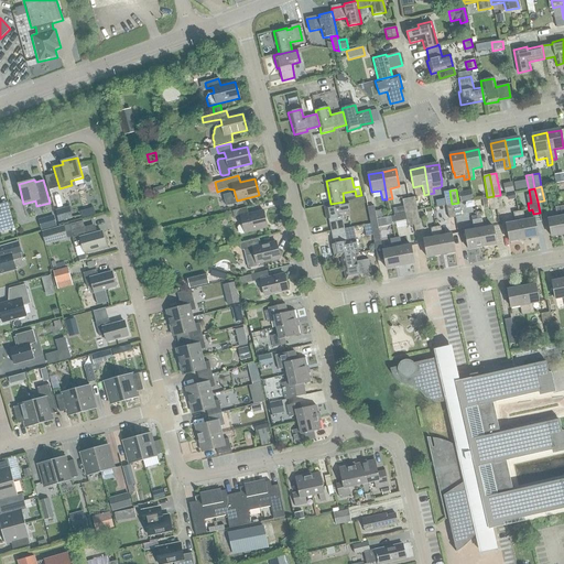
[(449,191),(443,192),(445,205),(452,204),(449,191)]
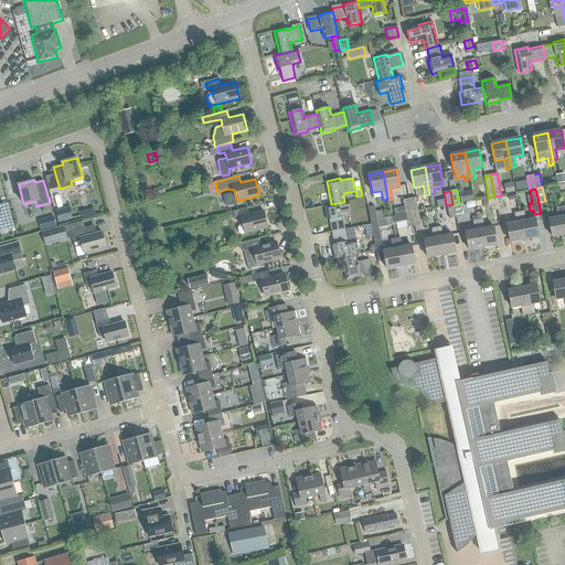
[(473,200),(472,193),(460,196),(461,202),(473,200)]
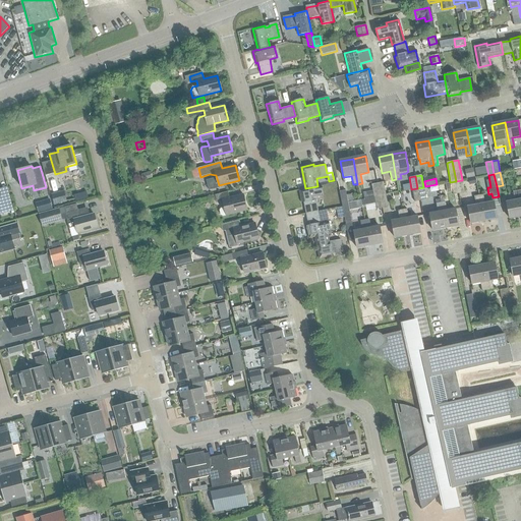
[(456,181),(459,193),(464,192),(462,179),(462,180),(456,181)]
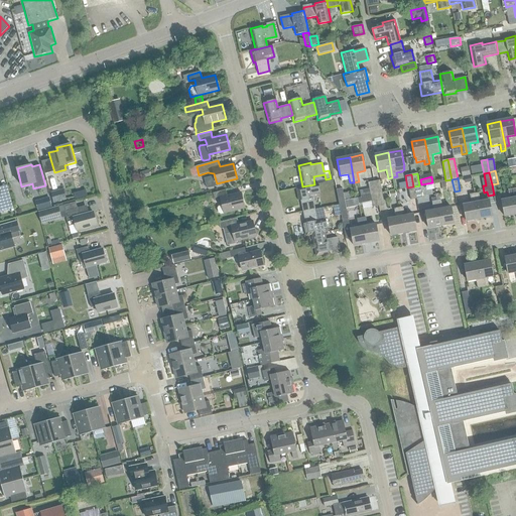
[(455,191),(452,179),(445,180),(448,192),(455,191)]
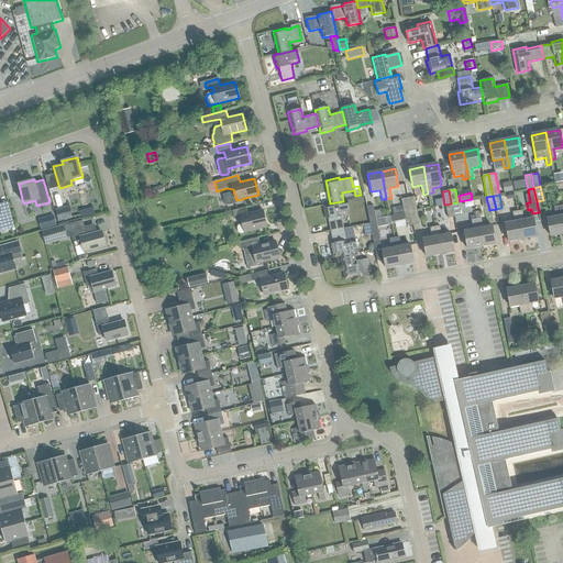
[(410,211),(417,210),(415,197),(408,198),(410,211)]
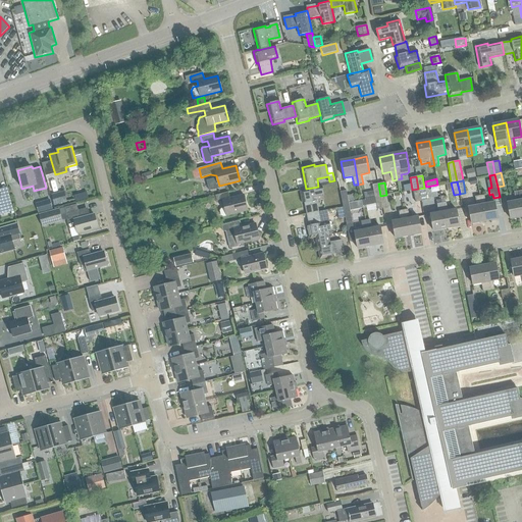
[(373,192),(374,197),(380,196),(378,184),(372,185),(373,192)]
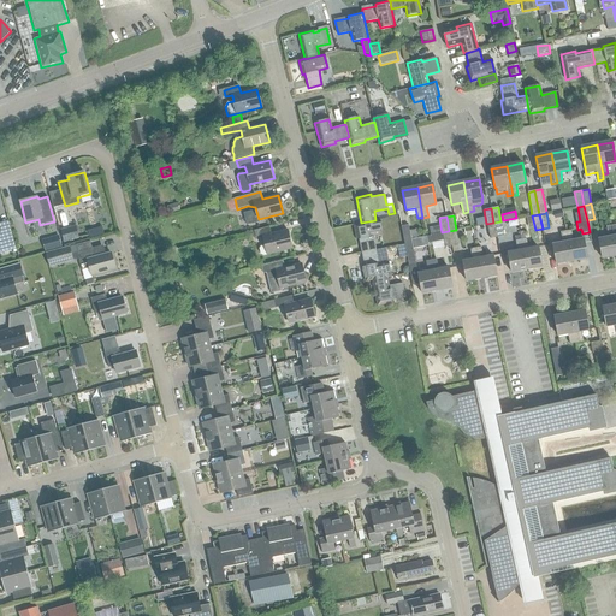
[(360,238),(362,252),(377,249),(373,236),(381,234),(379,219),(375,220),(361,223),(354,224),(357,238),(360,238)]
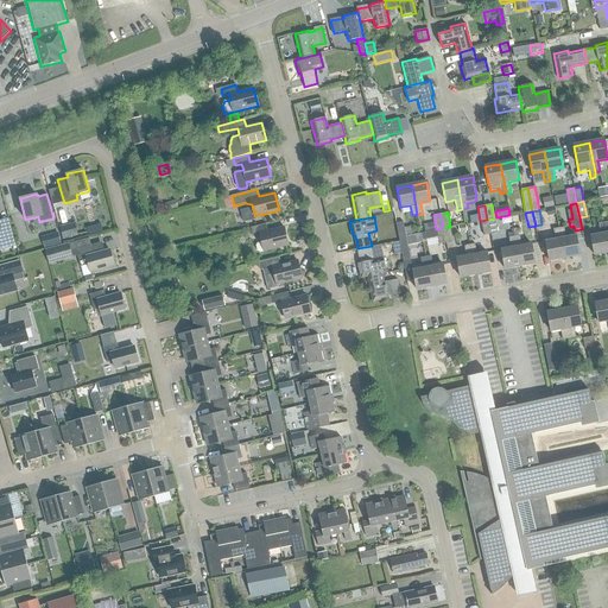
[(498,233),(494,219),(487,220),(491,234),(498,233)]
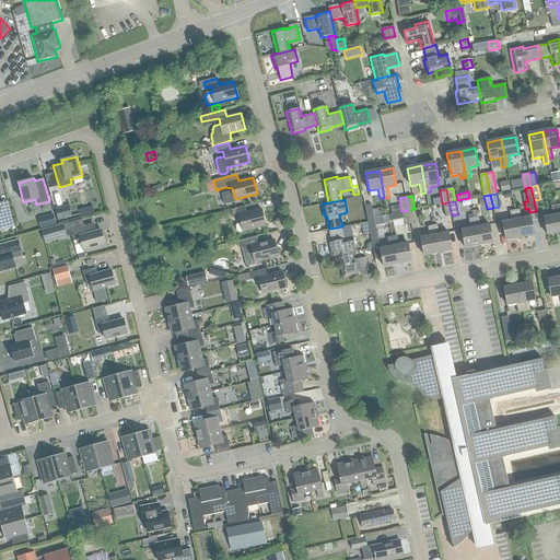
[(442,203),(445,217),(452,216),(448,202),(442,203)]
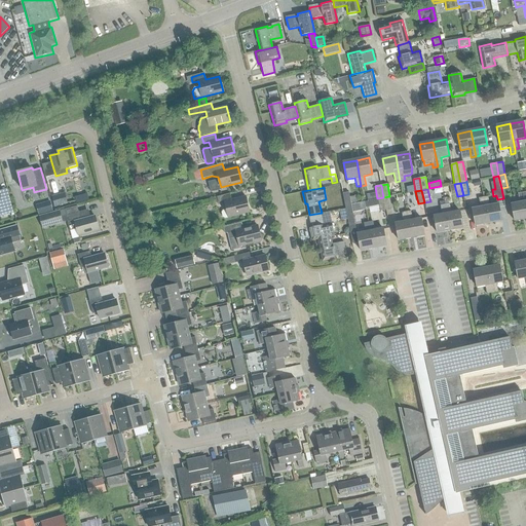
[(349,197),(348,191),(342,192),(345,205),(350,203),(349,197)]
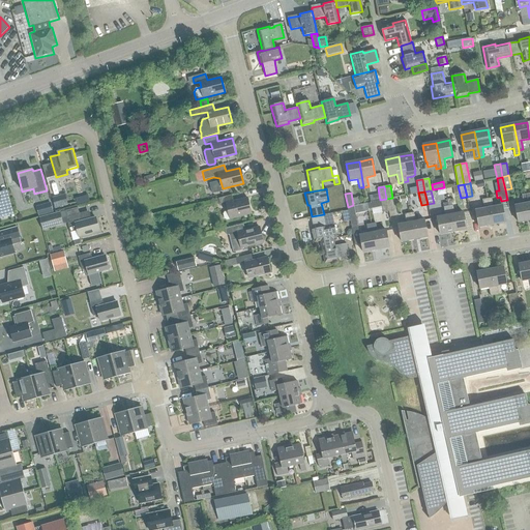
[(529,221),(529,212),(527,195),(522,196),(524,205),(514,206),(518,223),(529,221)]
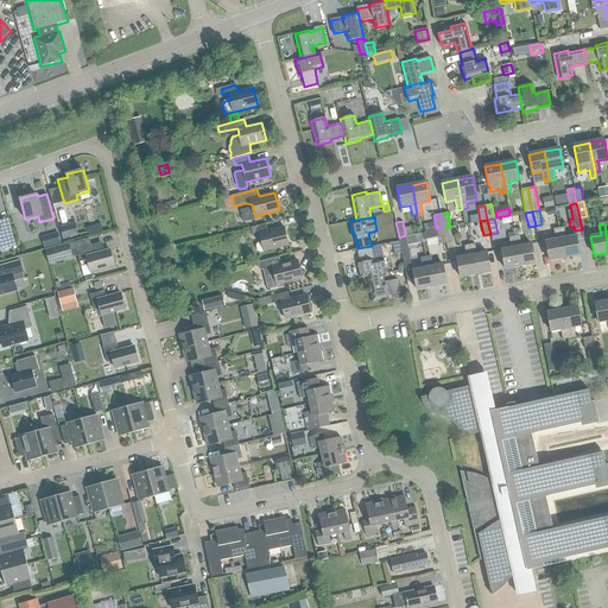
[(259,233),(261,242),(257,244),(255,246),(257,251),(259,252),(287,245),(283,227),(267,230),(266,225),(251,228),(253,235),(259,233)]
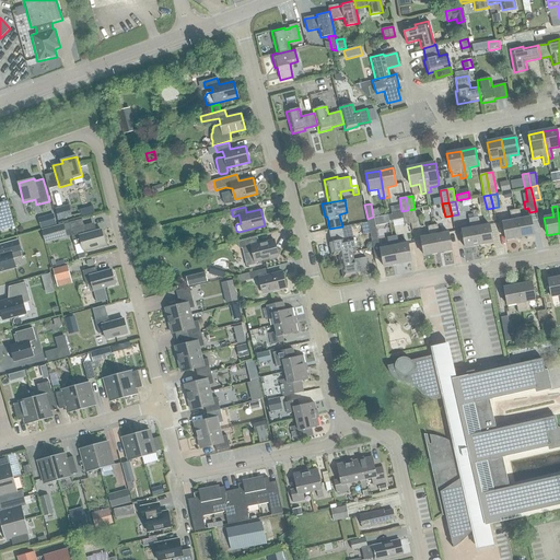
[(66,218),(63,208),(56,210),(58,220),(66,218)]
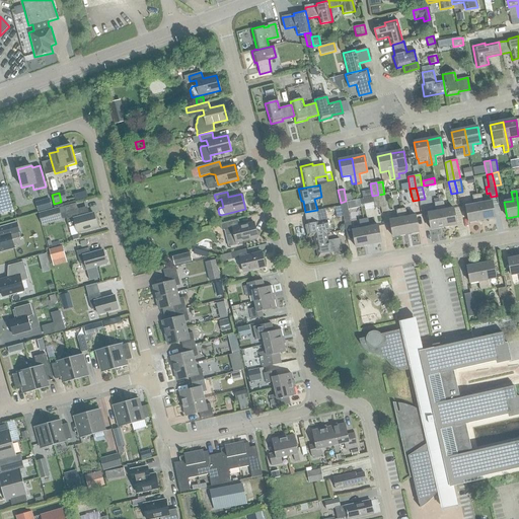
[(0,213),(13,210),(9,194),(0,196),(0,213)]
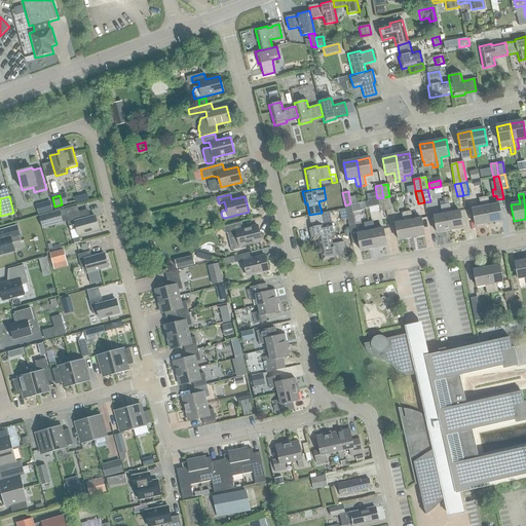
[(383,197),(385,210),(391,209),(389,196),(383,197)]
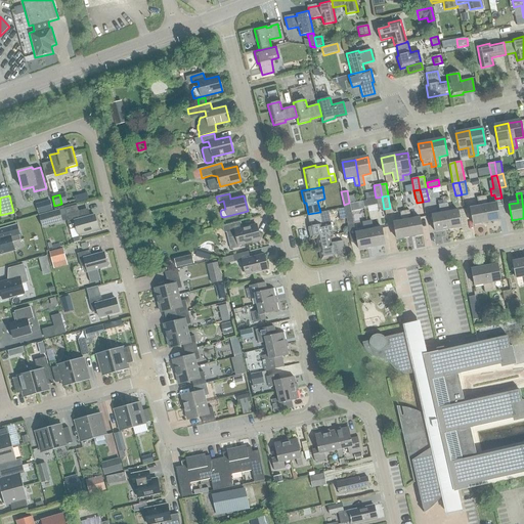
[(384,209),(382,197),(376,198),(365,200),(367,206),(377,204),(379,211),(384,209)]
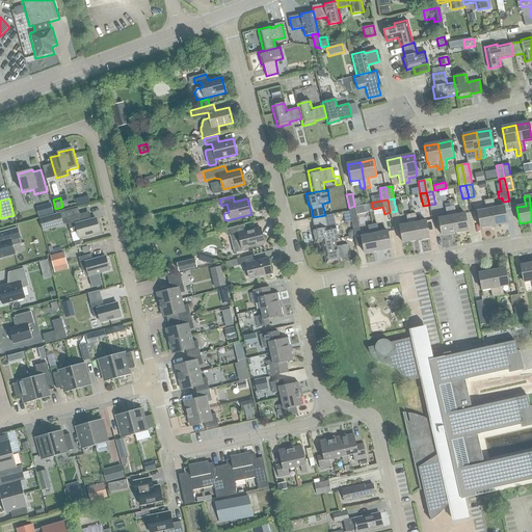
[(494,225),(489,200),(484,201),(486,210),(477,212),(480,229),(494,225)]
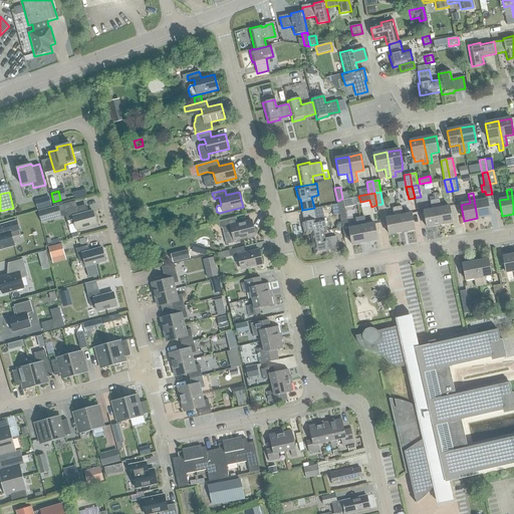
[(477,193),(473,193),(477,218),(490,216),(487,200),(479,201),(477,193)]
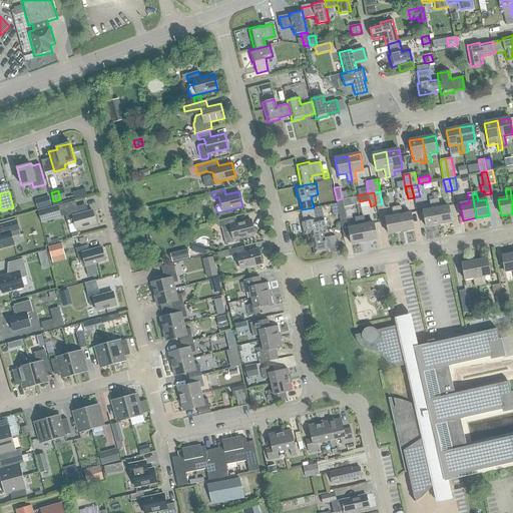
[(35,201),(37,208),(51,205),(49,197),(35,201)]
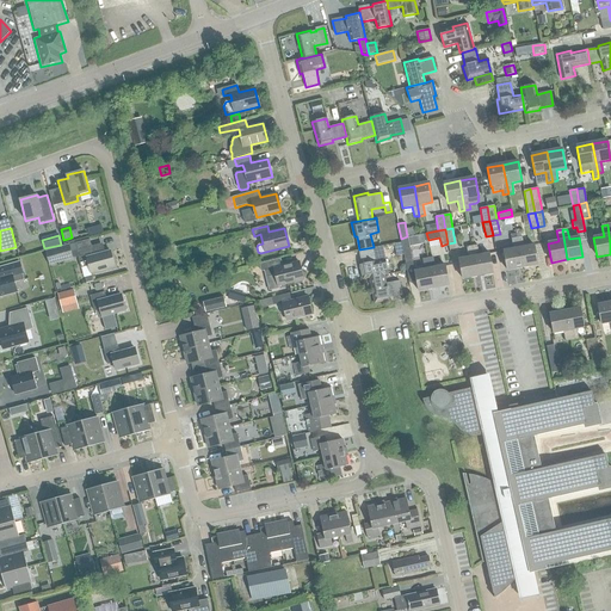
[(407,236),(401,239),(406,264),(413,263),(411,252),(407,236)]
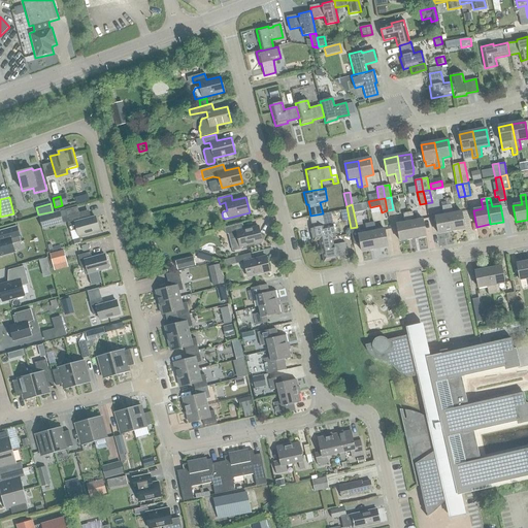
[(443,216),(435,218),(438,234),(451,231),(447,205),(441,206),(443,216)]
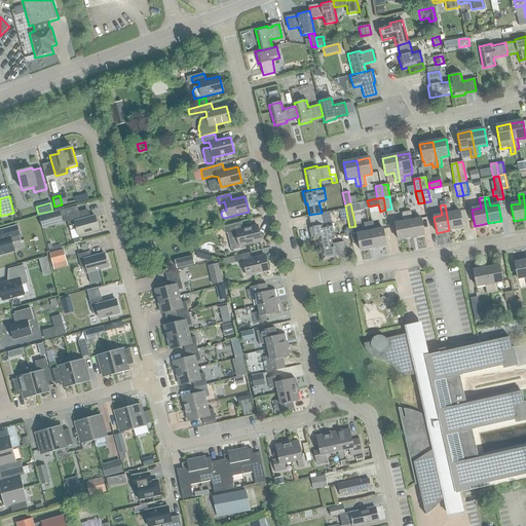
[(449,230),(462,228),(459,212),(451,213),(449,204),(448,204),(445,204),(449,230)]
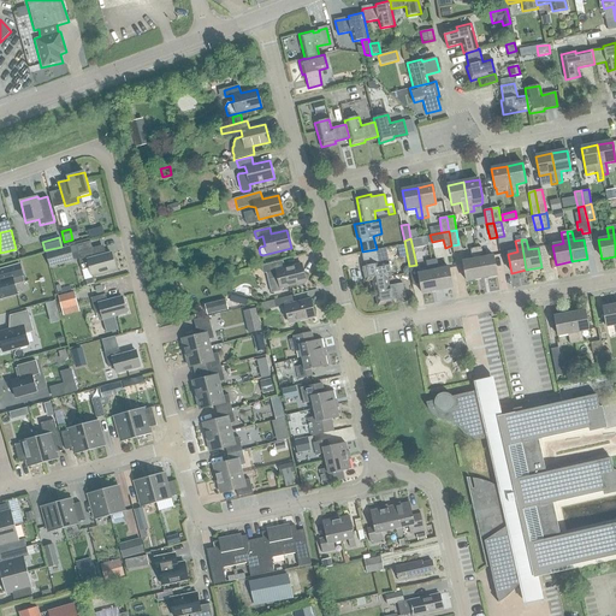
[(69,247),(46,254),(49,267),(72,261),(69,247)]
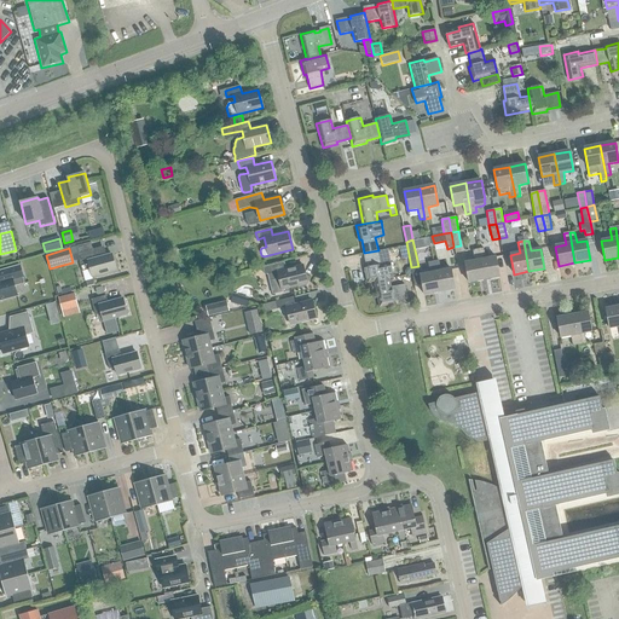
[(116,268),(114,261),(114,262),(111,255),(97,259),(94,249),(77,254),(82,272),(90,270),(92,277),(108,272),(108,273),(114,271),(116,270),(115,268),(116,268)]
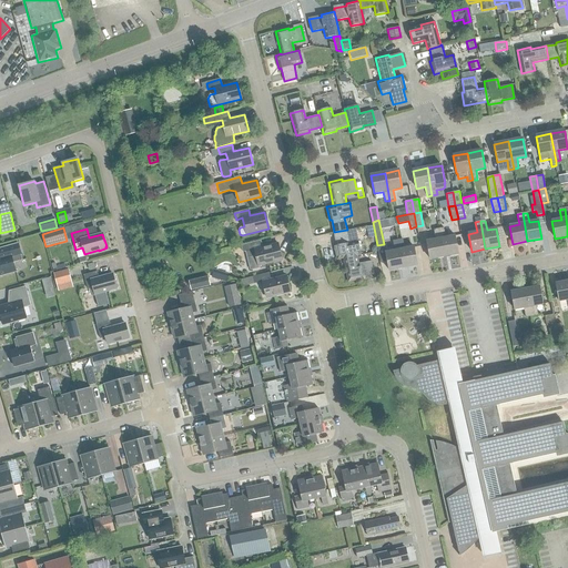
[(426,242),(429,260),(444,256),(438,229),(434,230),(435,240),(426,242)]
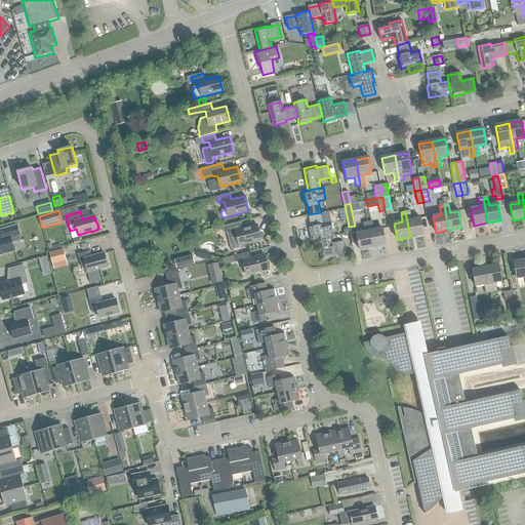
[(423,235),(420,218),(411,220),(409,211),(405,211),(410,237),(423,235)]
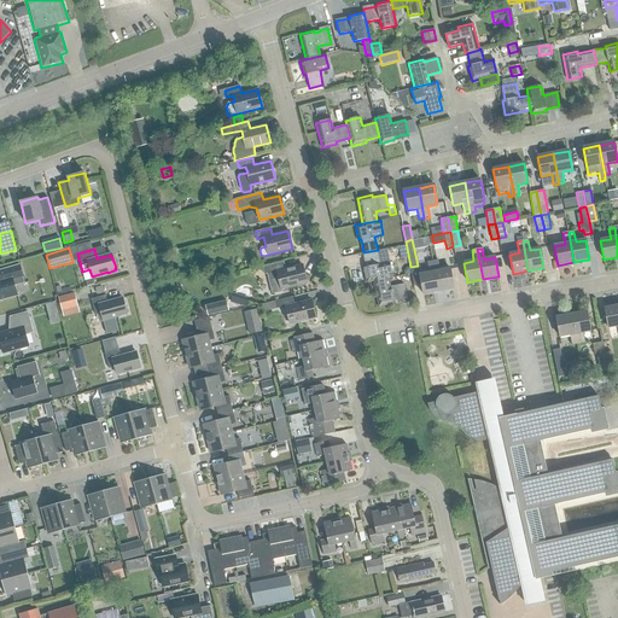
[(374,280),(389,278),(392,277),(389,262),(380,263),(378,250),(363,252),(366,267),(363,267),(367,281),(374,280)]
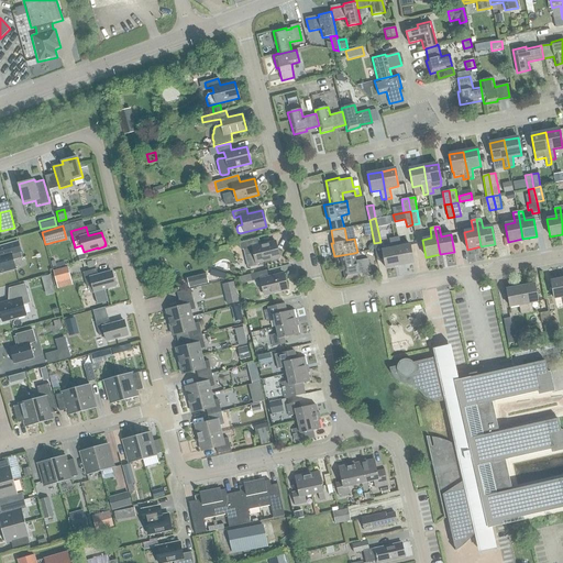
[(382,251),(385,268),(399,265),(394,238),(389,239),(392,249),(382,251)]
